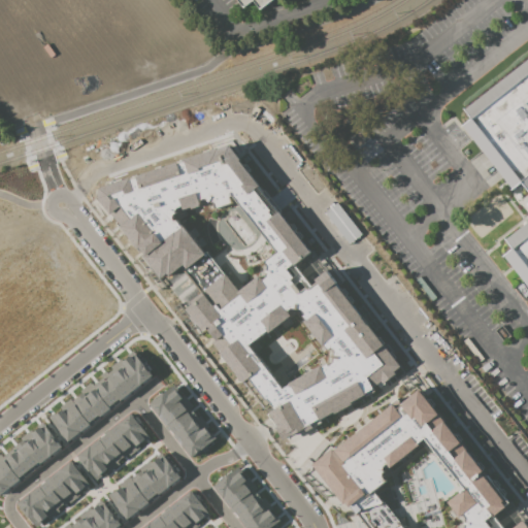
[(274,0),(269,4),(264,9),(257,1),(246,9),(238,0),(274,0)]
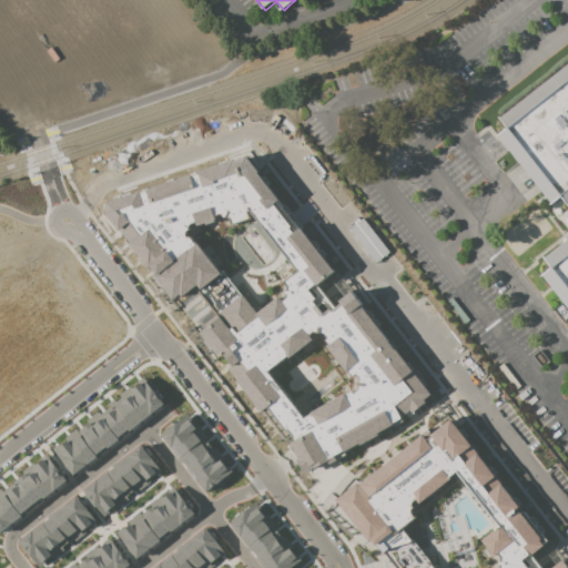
[(500,117),(567,63),(567,307),(543,275),(553,269),(545,257),(567,239),(567,203),(563,196),(551,204),(497,134),(508,127),(500,117)]
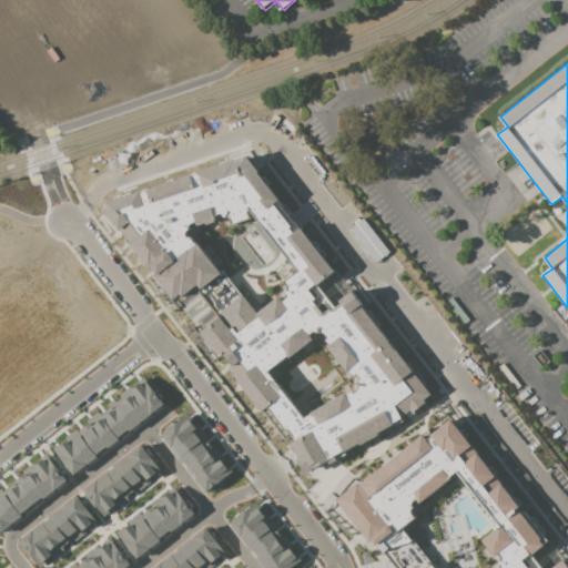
[(287,214),(246,158),(237,160),(242,165),(142,185),(150,195),(138,198),(140,205),(133,230),(134,236),(127,237),(185,317),(198,307),(196,301),(192,305),(189,304),(182,293),(189,288),(191,300),(194,298),(202,271),(194,261),(214,265),(226,255),(223,255),(224,254),(231,227),(247,215),(255,226),(277,222),(287,214)]
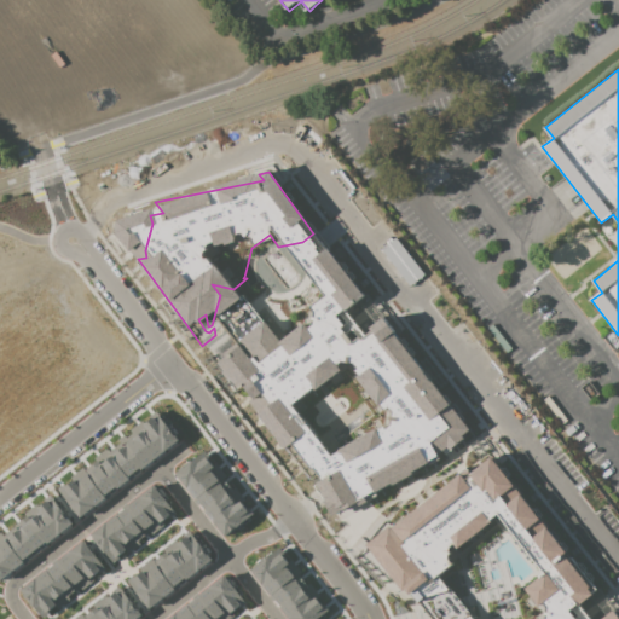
[(380,248),(406,287),(422,276),(395,237),(380,248)]
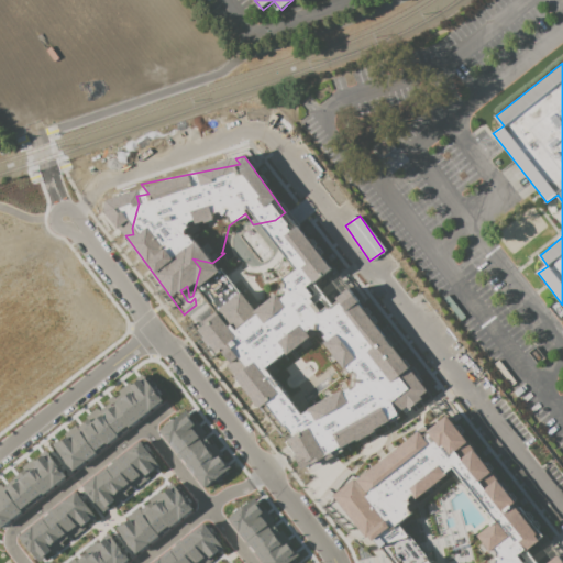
[(265,365),(271,362),(274,353),(279,353),(304,337),(298,328),(304,313),(309,321),(309,318),(315,304),(313,304),(242,354),(235,370),(230,363),(228,364),(294,459),(299,459),(299,457),(338,457),(341,449),(367,430),(367,424),(361,422),(361,415),(360,414),(333,414),(333,406),(327,397),(300,416),(265,365)]
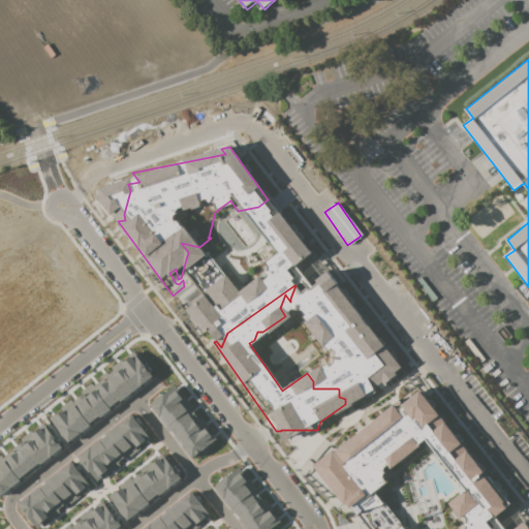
[(65,440),(154,380),(135,352),(120,362),(125,368),(51,418),(65,440)]
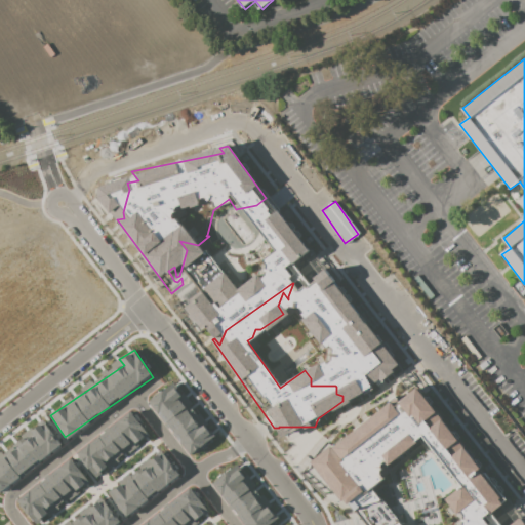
[(189,455),(213,438),(173,382),(149,400),(189,455)]
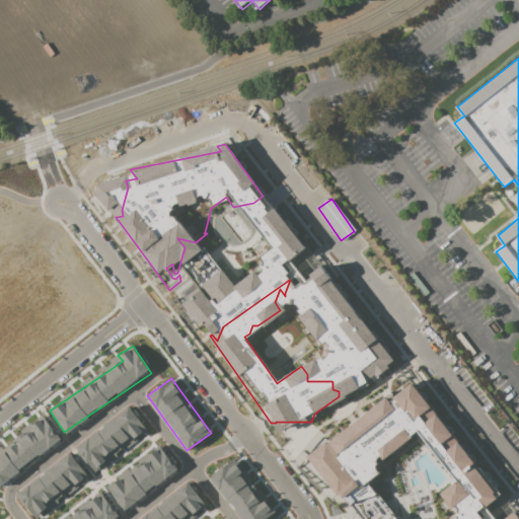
[(518,518),(518,513),(517,510),(503,518),(495,518),(485,510),(497,496),(452,431),(438,420),(421,393),(411,385),(388,399),(387,399),(310,452),(355,518),(518,518)]
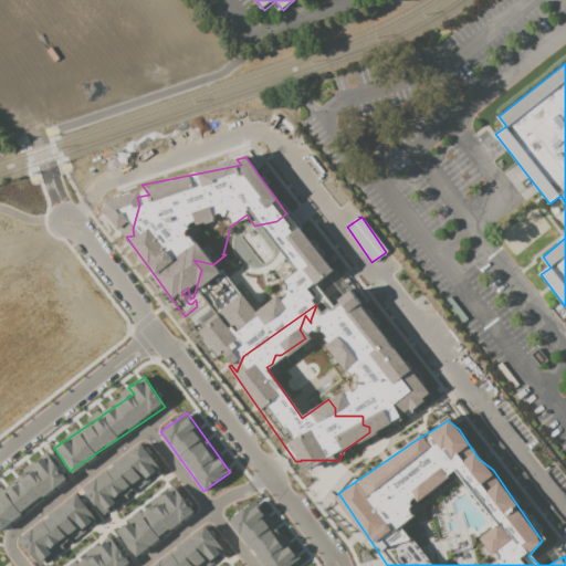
[(160,471),(140,443),(82,486),(102,514),(160,471)]
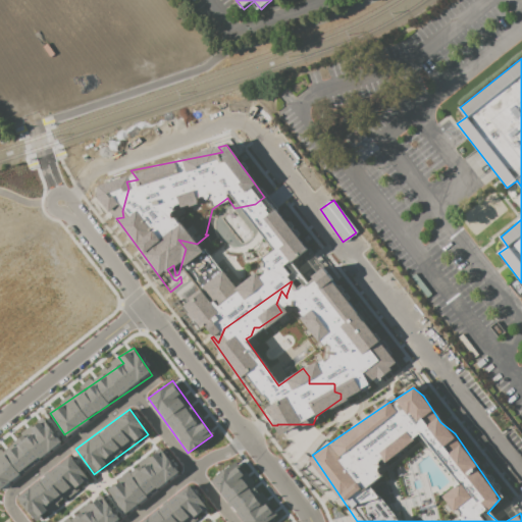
[(0,487),(62,444),(43,417),(30,427),(34,432),(0,456),(0,487)]
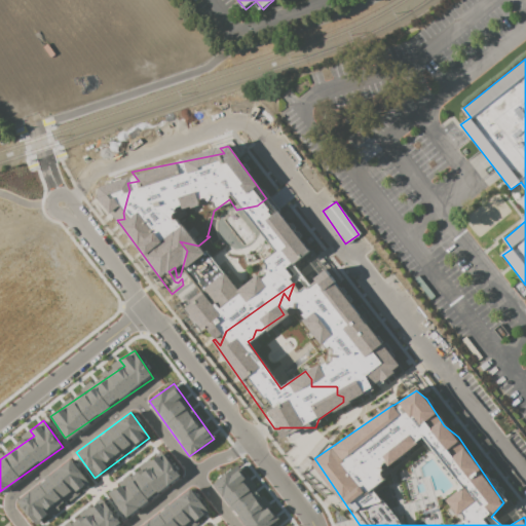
[(124,517),(181,478),(162,452),(148,461),(151,465),(109,495),(124,517)]
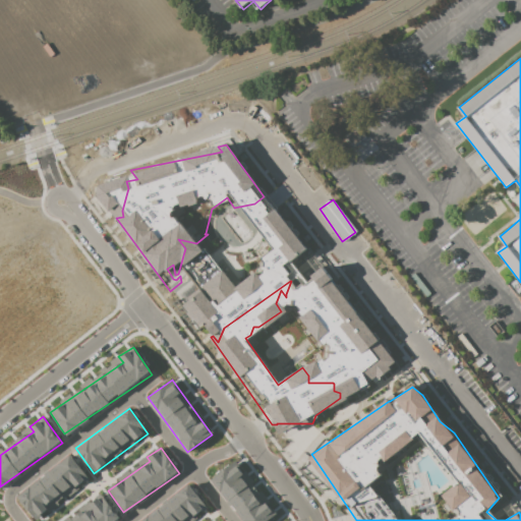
[(15,494),(33,519),(89,480),(71,455),(15,494)]
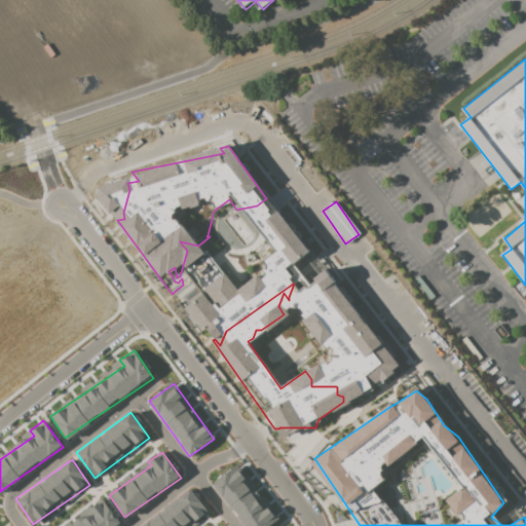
[(242,525),(270,525),(277,521),(247,476),(245,478),(236,466),(213,483),(242,525)]
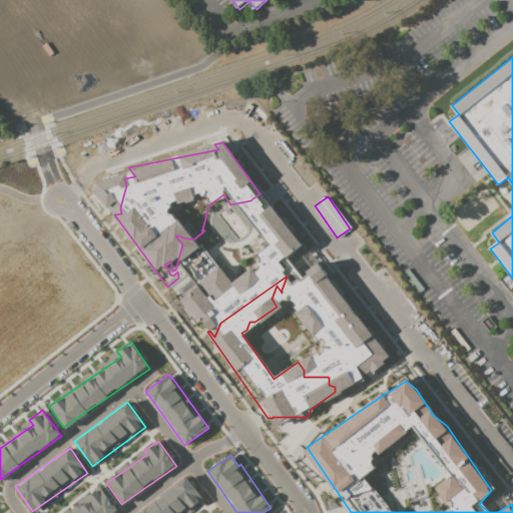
[(133,512),(190,512),(194,511),(191,507),(202,500),(186,477),(133,512)]
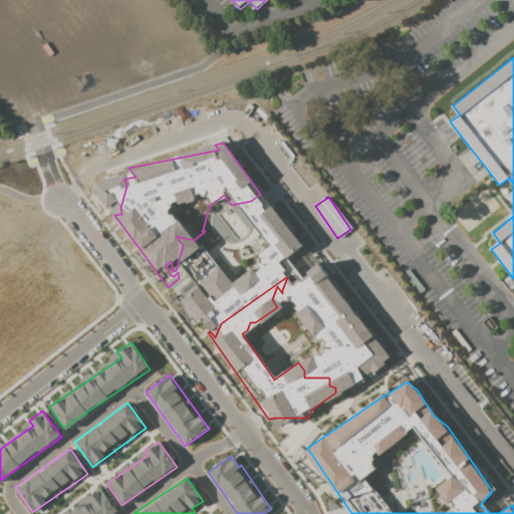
[(117,513),(101,487),(86,496),(90,502),(71,513),(117,513)]
